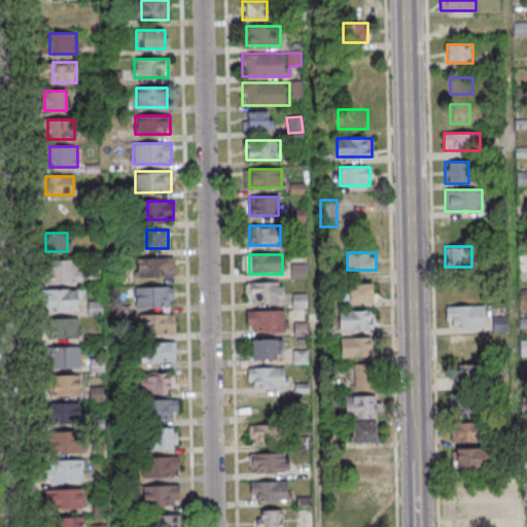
[(173,277),(173,257),(137,257),(137,277),(173,277)]
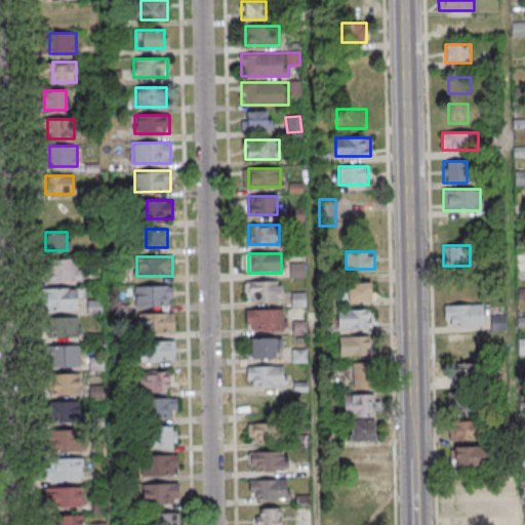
[(48,282),(80,282),(80,259),(48,259),(48,282)]
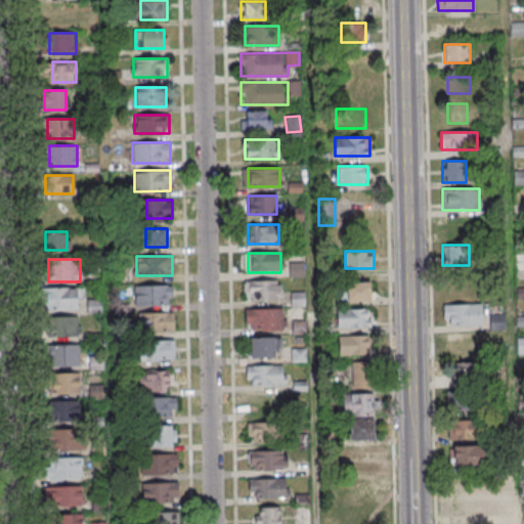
[(281,300),(281,281),(245,281),(245,300),(281,300)]
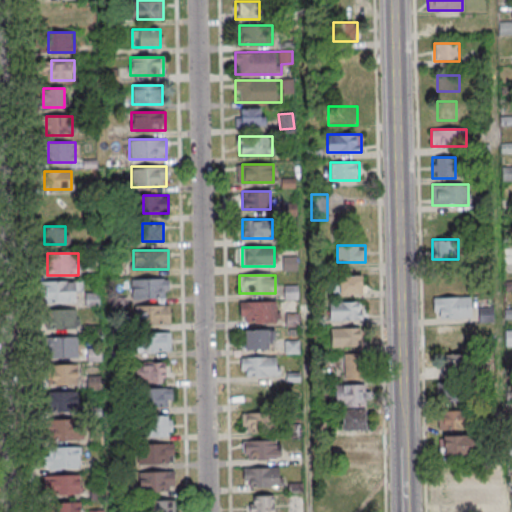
[(362,294),(362,276),(337,276),(337,294),(362,294)]
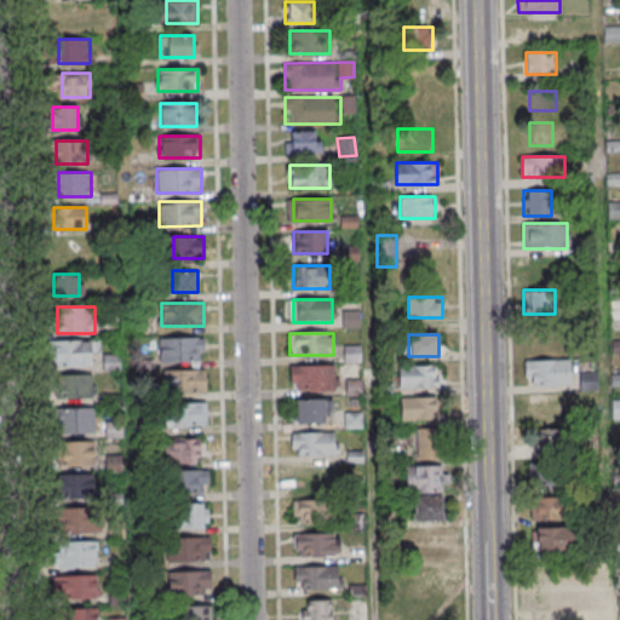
[(204,338),(159,338),(159,362),(204,362),(204,338)]
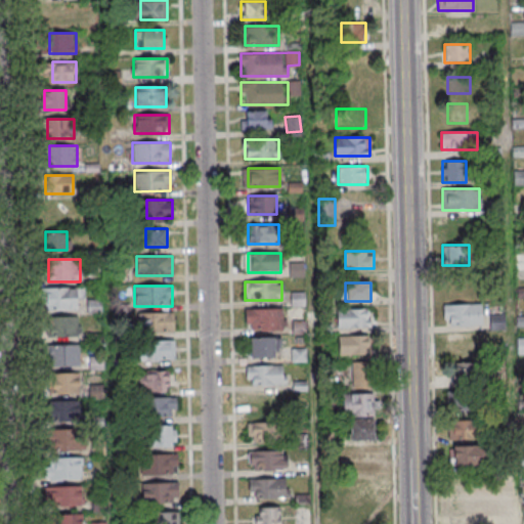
[(46,288),(46,310),(77,310),(77,288),(46,288)]
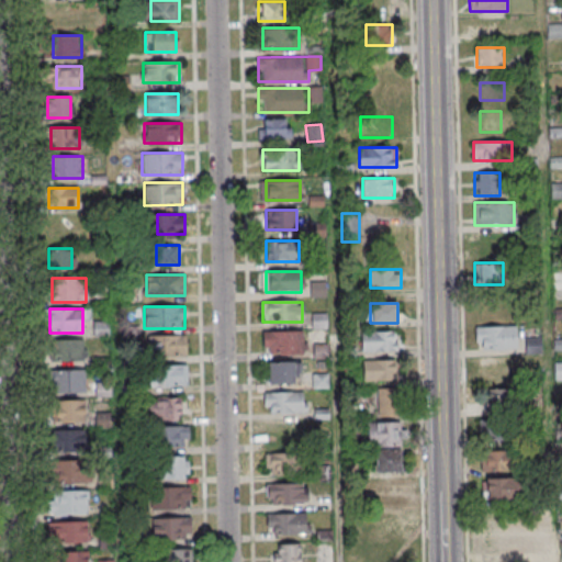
[(516,326),(476,326),(476,348),(516,348),(516,326)]
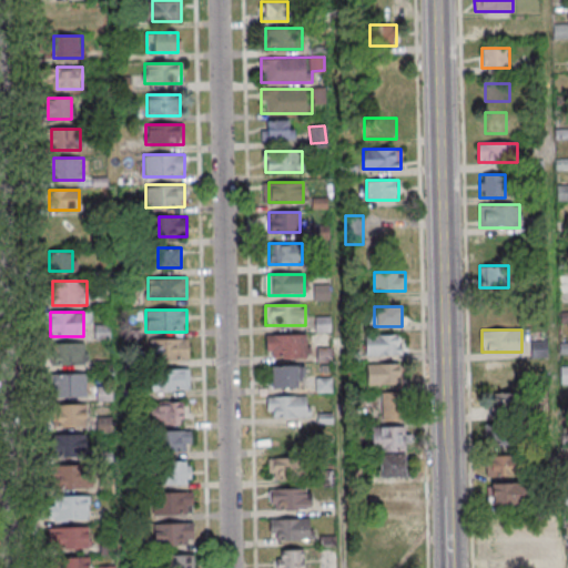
[(266,358),(304,358),(304,335),(266,335),(266,358)]
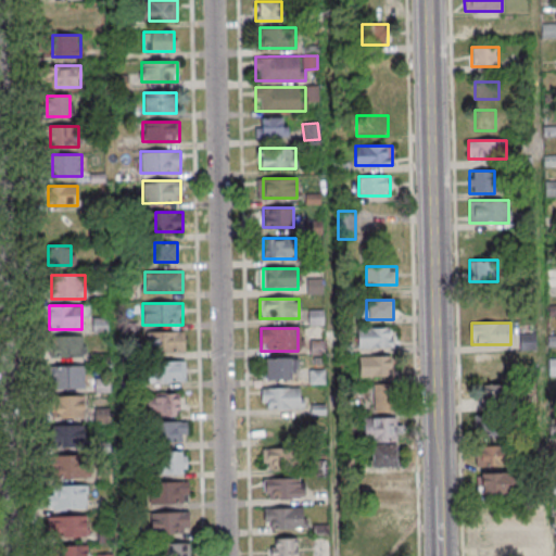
[(391,328),(357,328),(358,349),(392,348),(391,328)]
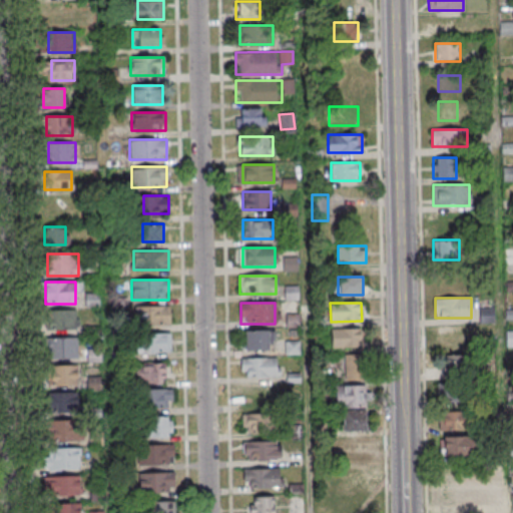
[(170,325),(170,306),(139,306),(139,325),(170,325)]
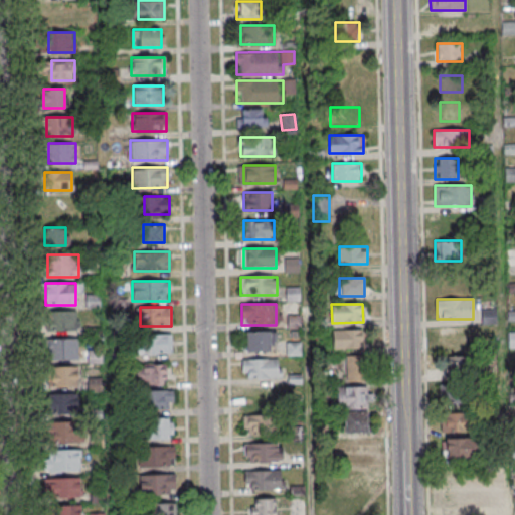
[(77,331),(77,311),(50,311),(50,331),(77,331)]
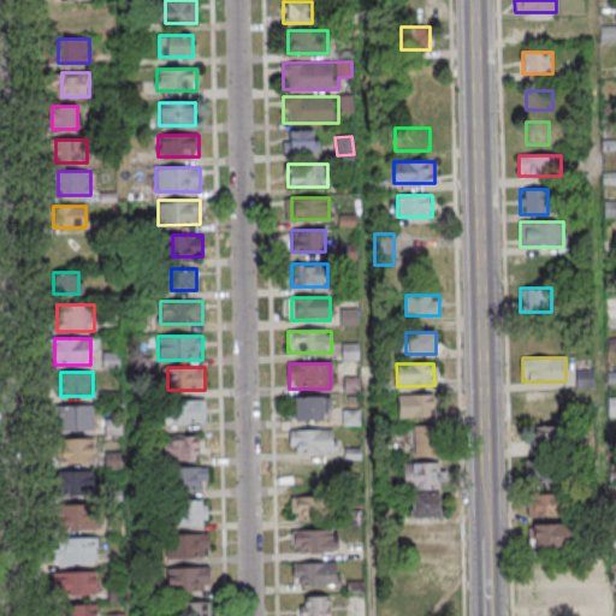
[(567,390),(523,391),(523,416),(567,415),(567,390)]
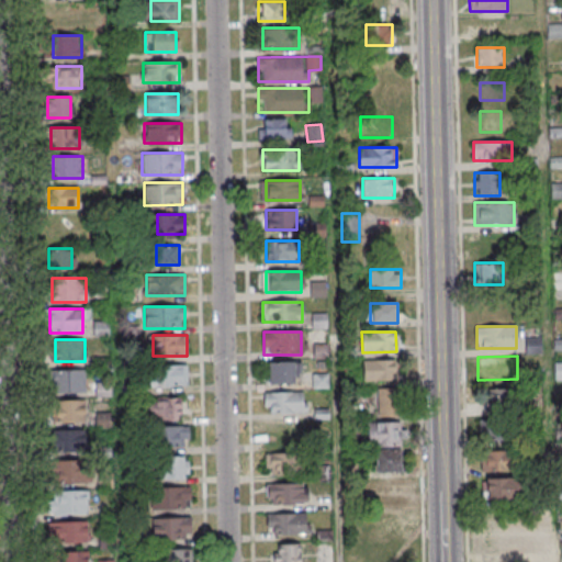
[(362,360),(362,381),(397,381),(397,360),(362,360)]
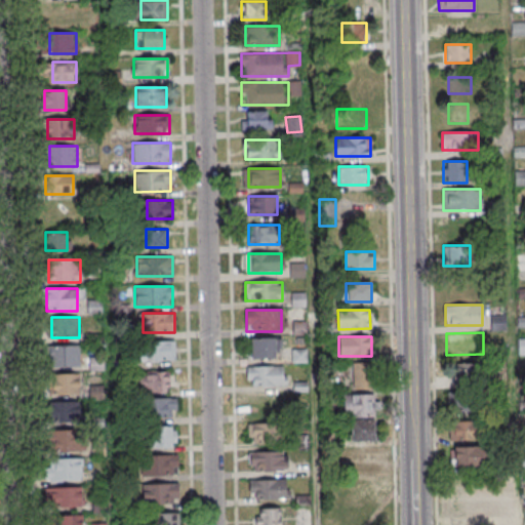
[(280,358),(280,338),(249,338),(249,358),(280,358)]
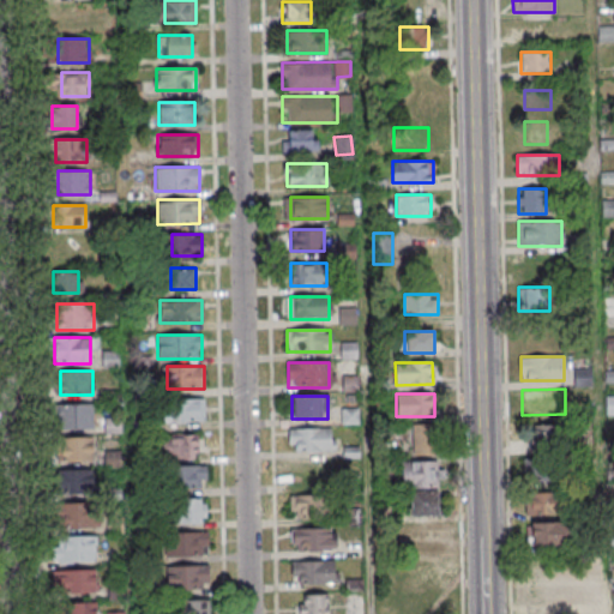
[(205,422),(205,399),(163,399),(163,422),(205,422)]
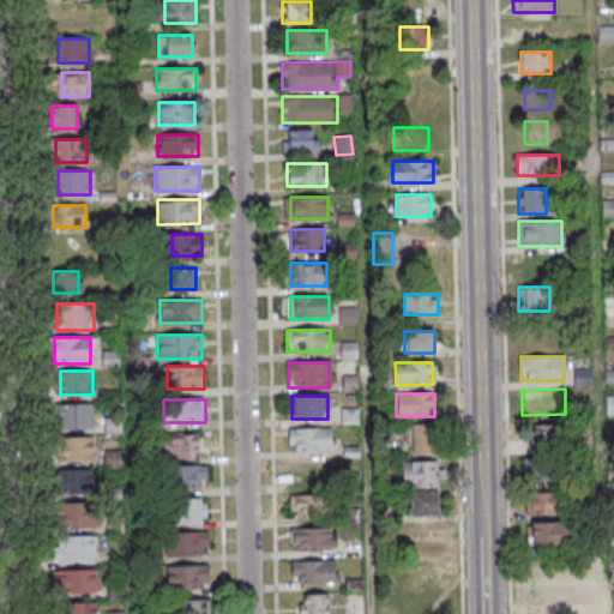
[(92,428),(92,403),(61,403),(61,428),(92,428)]
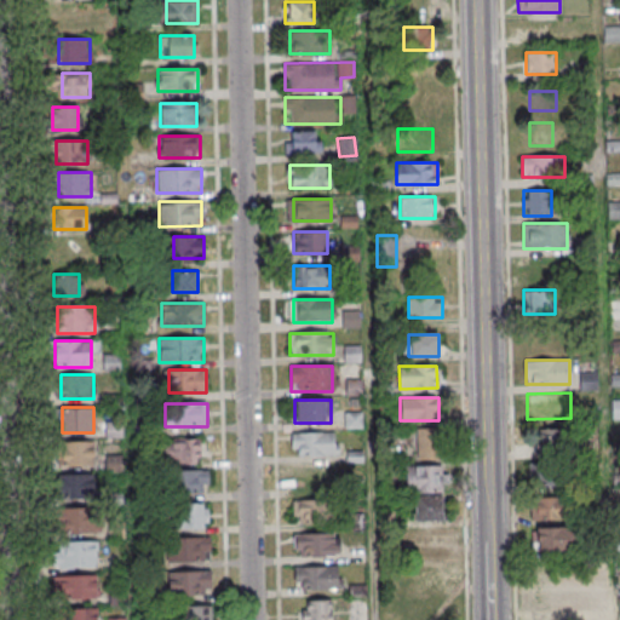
[(362,429),(362,409),(343,409),(343,429),(362,429)]
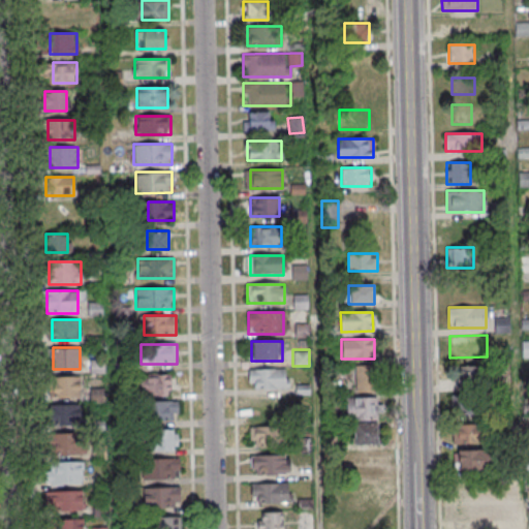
[(376,393),(376,367),(344,367),(344,393),(376,393)]
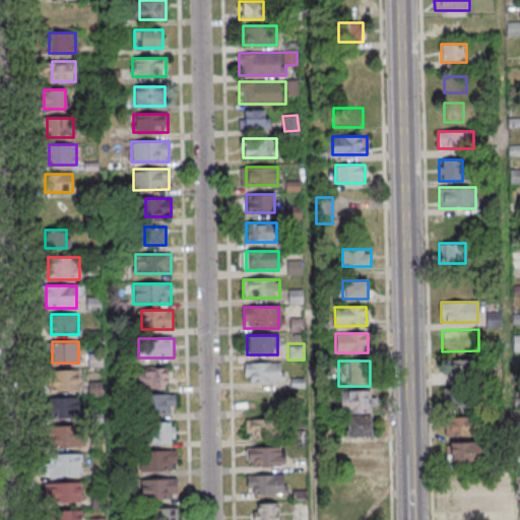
[(449,361),(449,380),(475,380),(475,361),(449,361)]
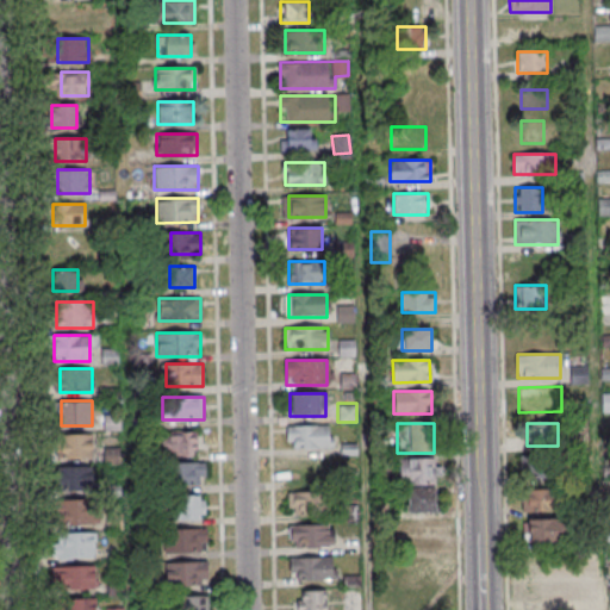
[(286,448),(330,448),(330,425),(286,425),(286,448)]
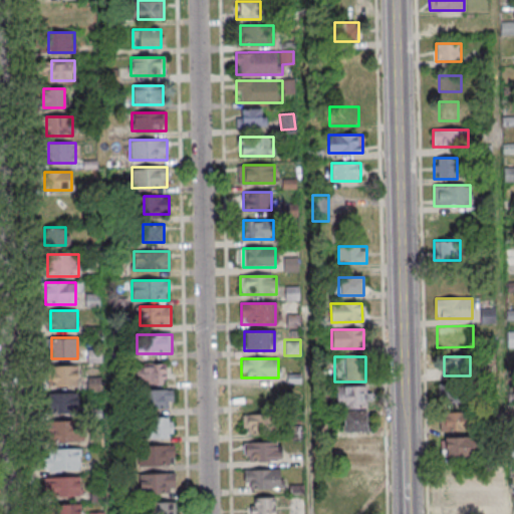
[(167,362),(134,362),(134,384),(167,384),(167,362)]
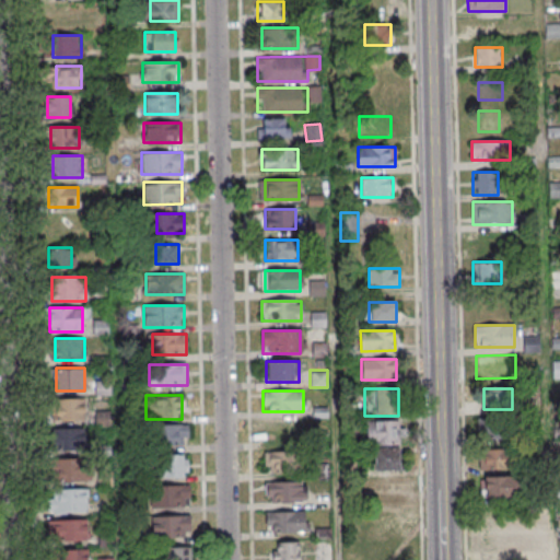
[(84,420),(84,398),(51,398),(51,420),(84,420)]
